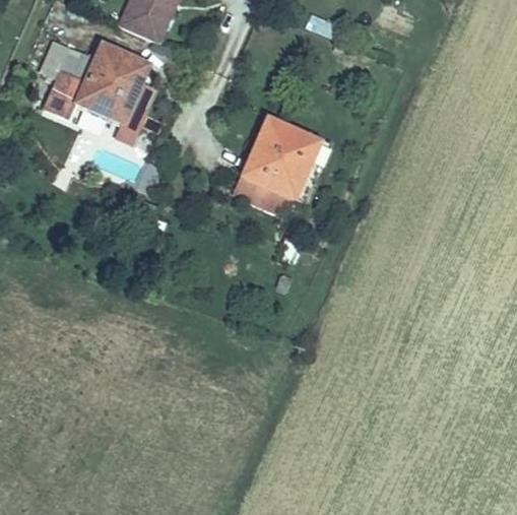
[(127,0),(116,24),(154,42),(173,0),(127,0)]
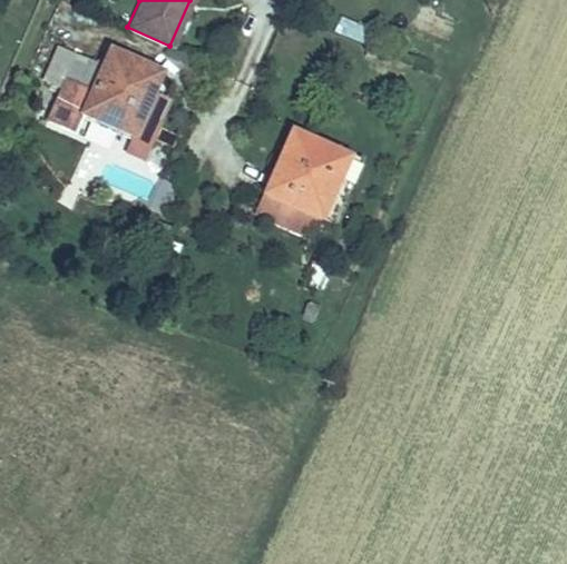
[(157,71),(107,49),(101,65),(58,46),(44,79),(59,85),(46,117),(74,129),(81,111),(130,132),(157,71)]
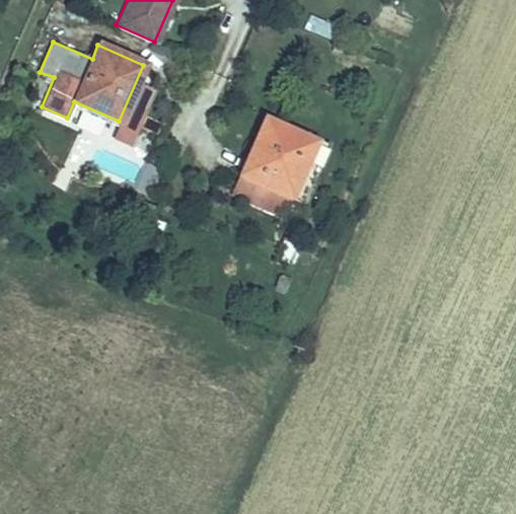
[(291,196),(292,196),(316,141),(315,141),(294,131),(291,137),(263,124),(232,191),(282,213),(291,196)]
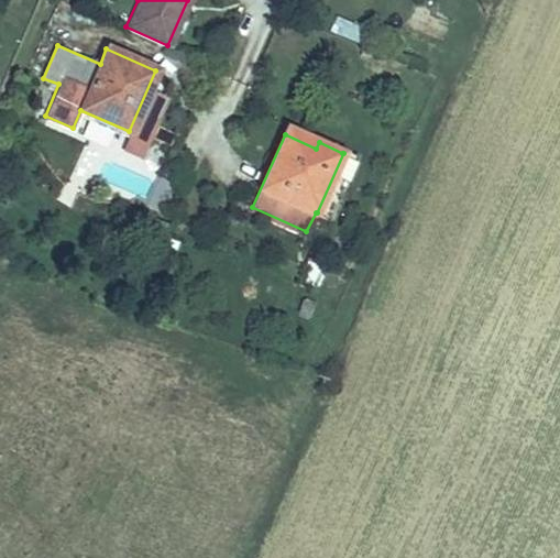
[(357,159),(343,153),(317,212),(330,218),(357,159)]
